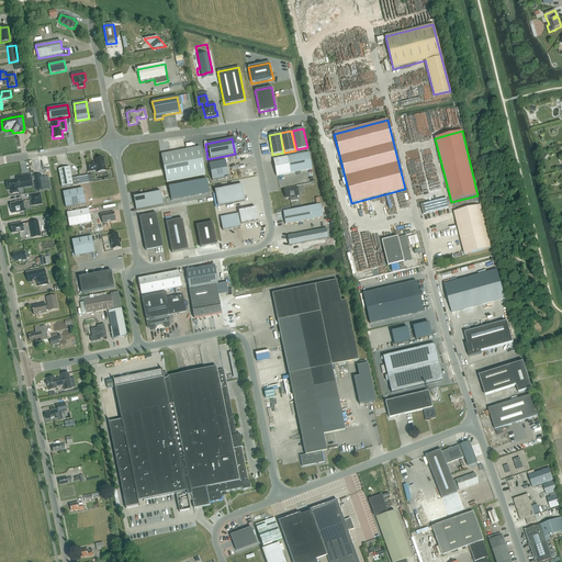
[(200,147),(161,155),(167,182),(205,175),(200,147)]
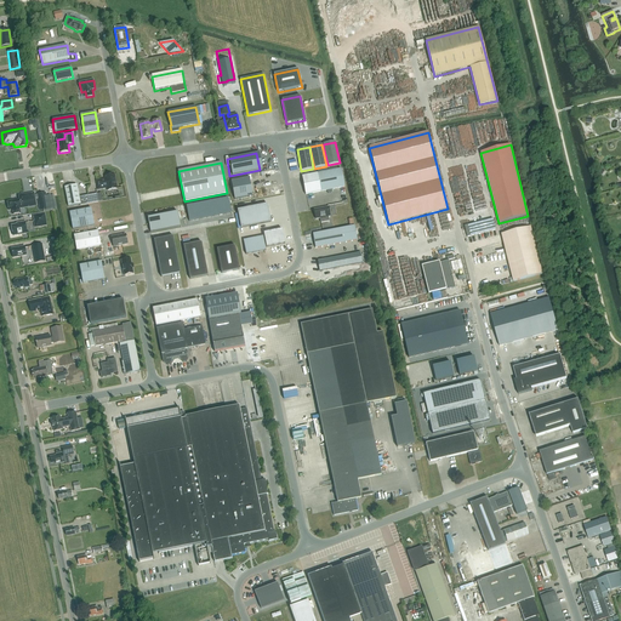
[(317,174),(320,192),(345,187),(341,169),(317,174)]
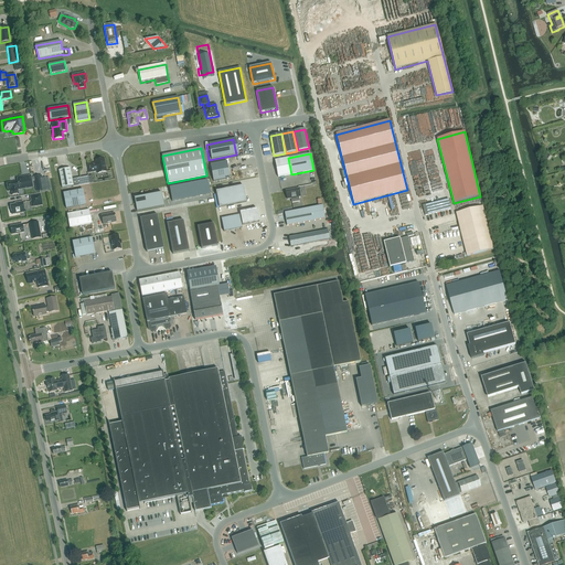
[(88,164),(89,172),(97,171),(97,173),(106,172),(104,159),(95,161),(96,163),(88,164)]
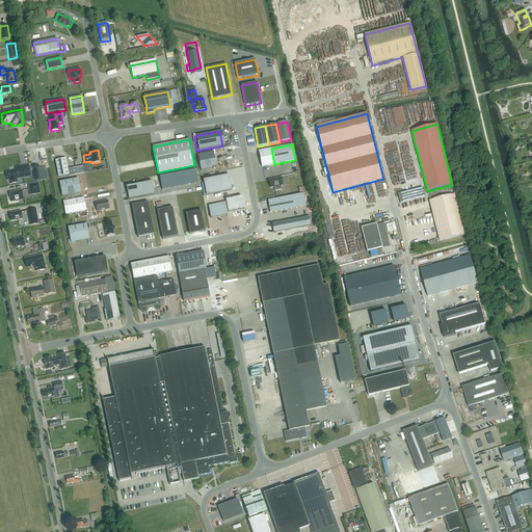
[(213,153),(197,156),(201,170),(216,168),(213,153)]
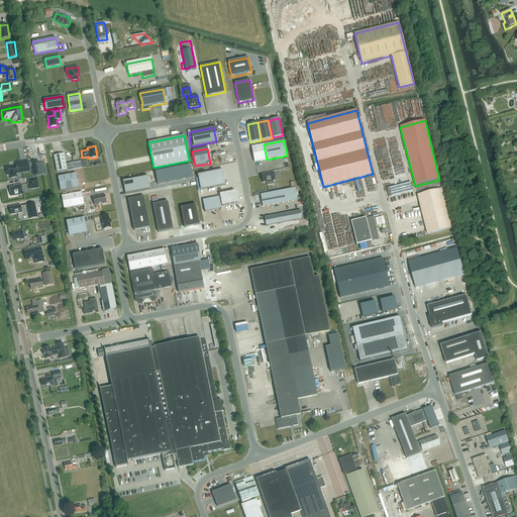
[(54,157),(57,172),(67,170),(64,154),(54,157)]
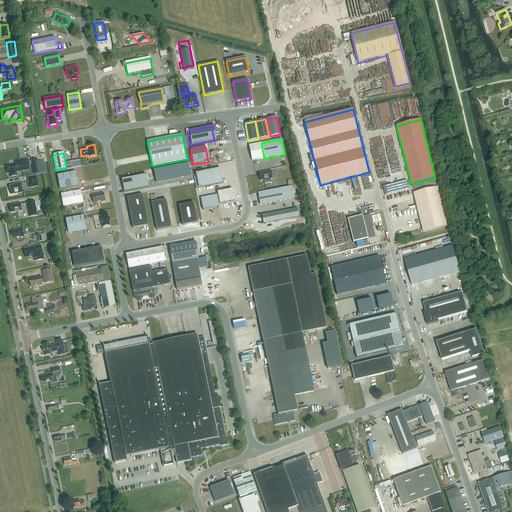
[(16,165),(6,166),(7,174),(9,173),(10,177),(17,176),(16,172),(17,172),(17,168),(26,167),(26,170),(29,169),(29,166),(32,165),(33,175),(39,174),(37,161),(31,162),(31,163),(29,163),(28,159),(15,161),(16,165)]
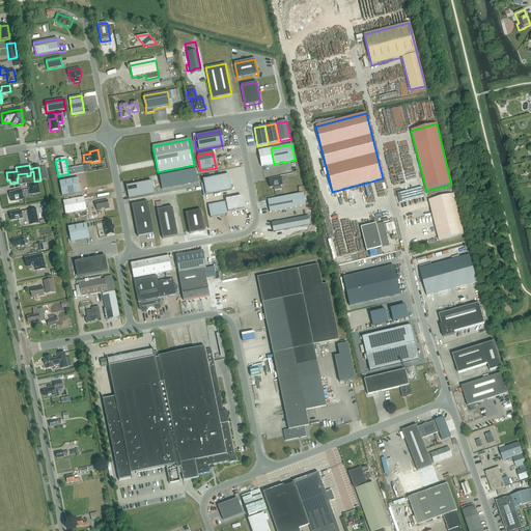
[(84,173),(83,165),(76,167),(77,174),(84,173)]
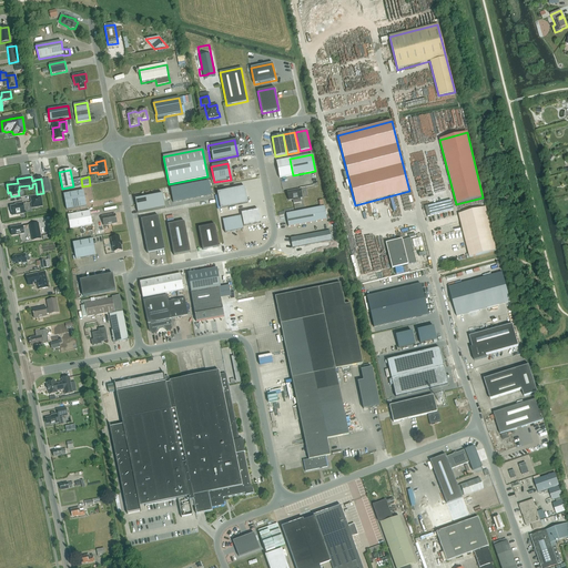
[(220,209),(247,203),(244,188),(217,192),(220,209)]
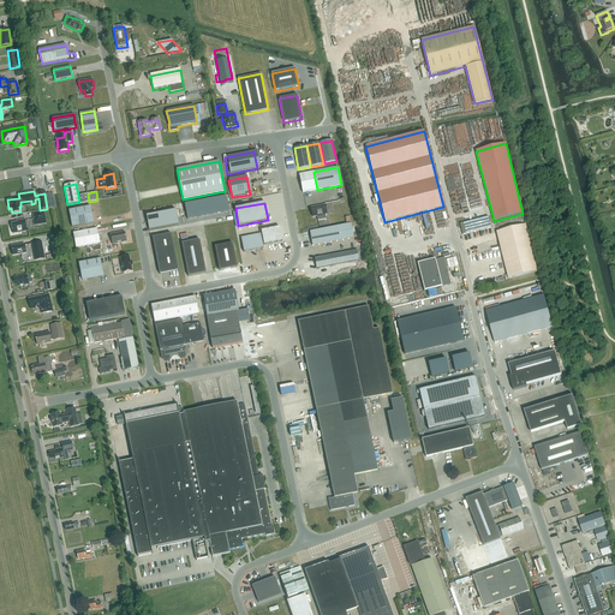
[(327,215),(326,204),(310,208),(312,218),(317,216),(318,221),(326,220),(326,215),(327,215)]
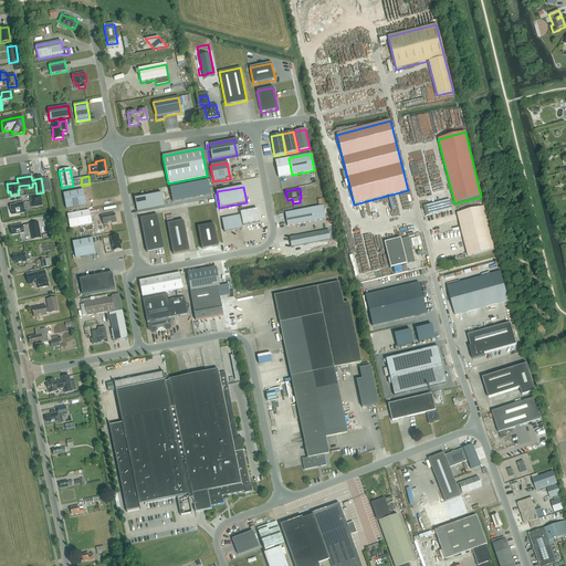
[(83,190),(63,194),(66,209),(86,206),(83,190)]
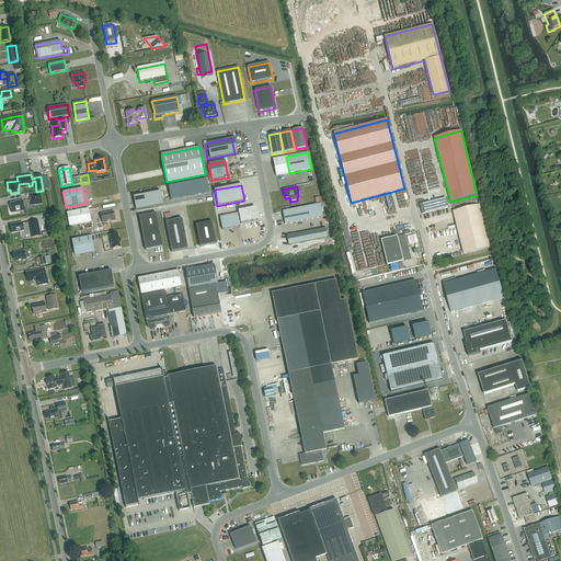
[(136,210),(163,205),(160,192),(134,197),(136,210)]
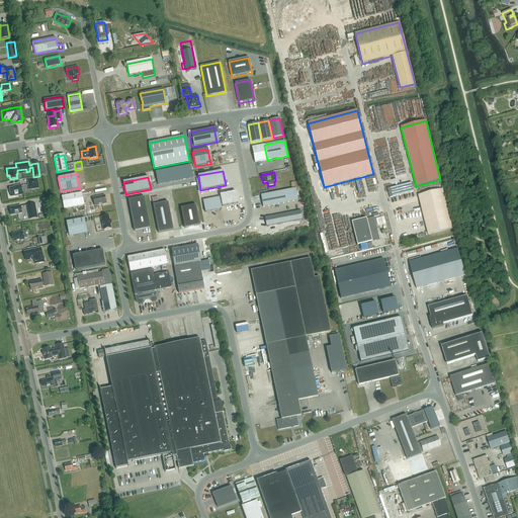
[(37,178),(27,179),(29,190),(39,188),(37,178)]
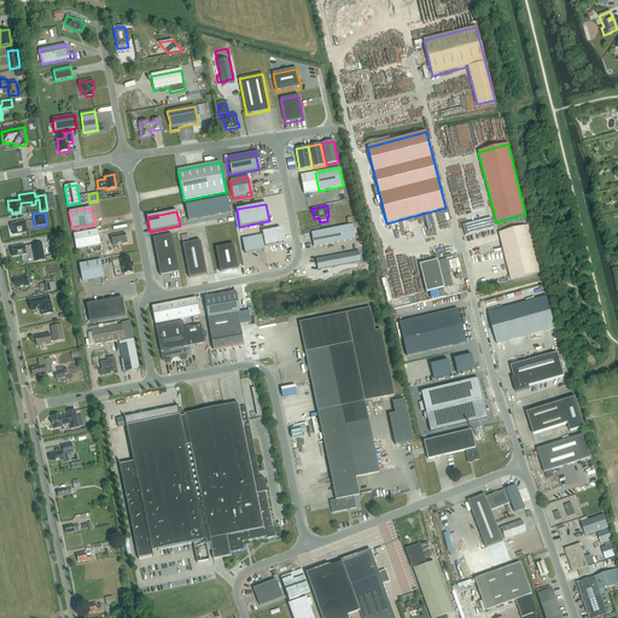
[(465,237),(494,228),(490,217),(462,225),(465,237)]
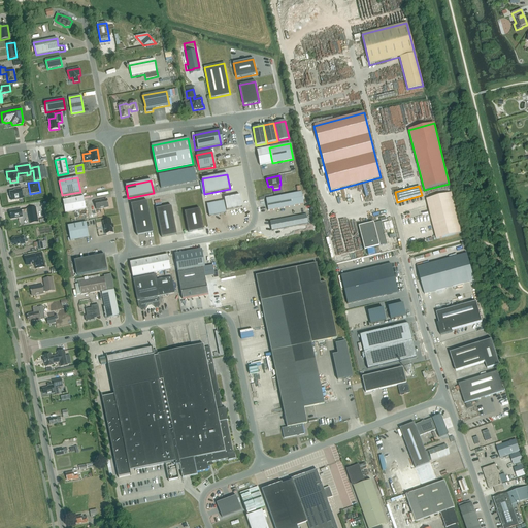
[(11,200),(23,198),(22,189),(15,190),(15,191),(9,192),(11,200)]
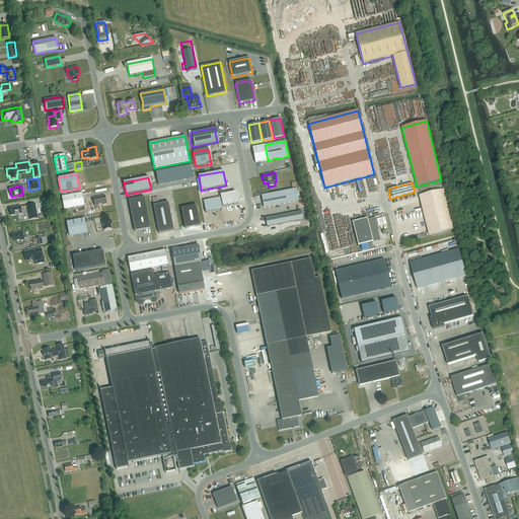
[(262,196),(264,208),(298,201),(296,189),(262,196)]
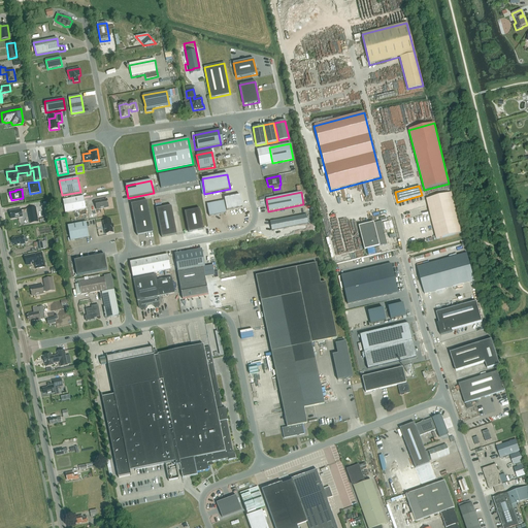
[(426,200),(436,239),(461,233),(452,194),(426,200)]
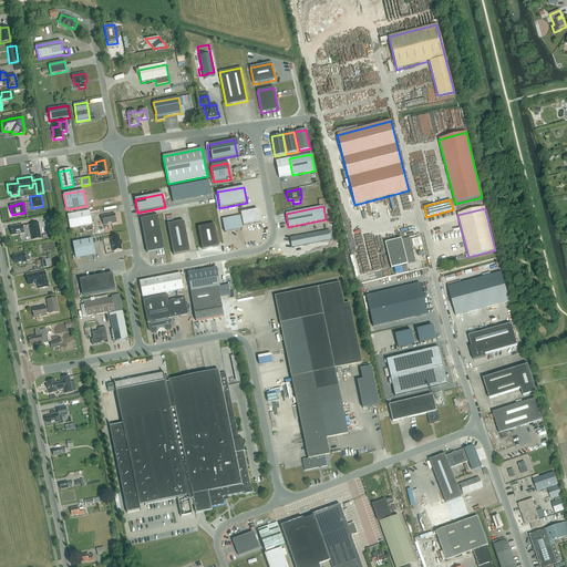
[(92,224),(90,210),(68,215),(70,228),(92,224)]
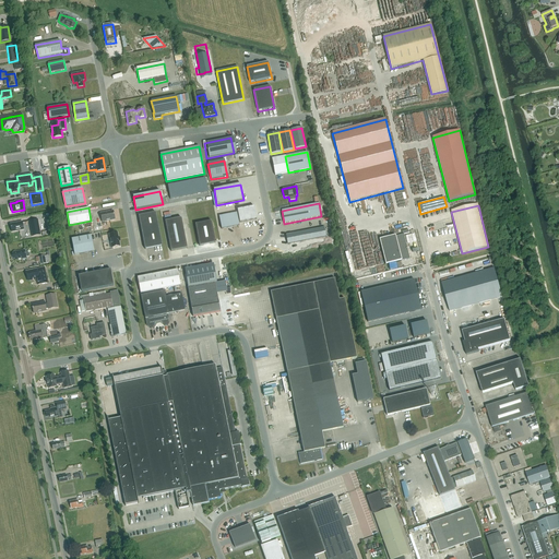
[(102,223),(115,219),(114,211),(100,213),(102,223)]
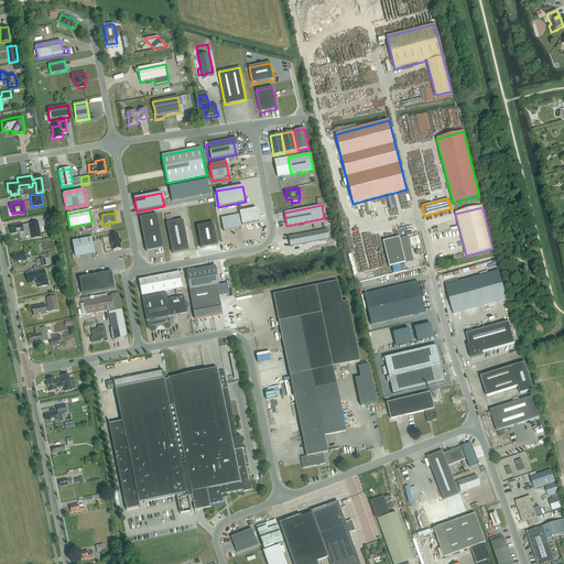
[(147,252),(164,249),(158,215),(140,218),(147,252)]
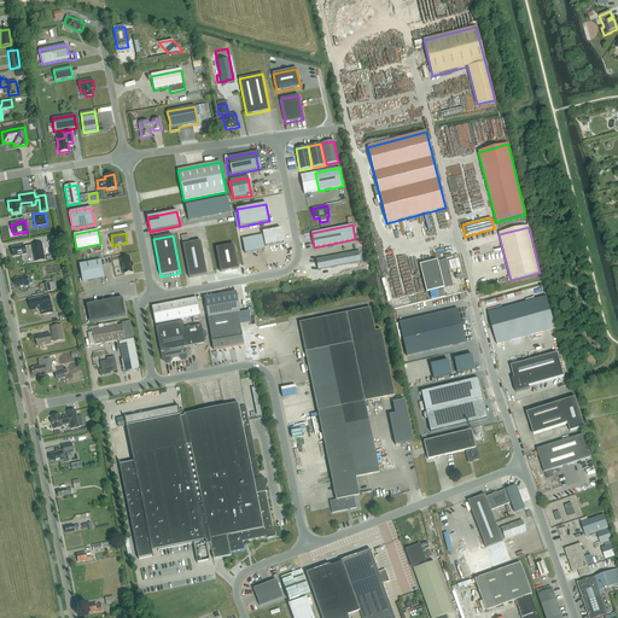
[(262,235),(243,239),(245,254),(264,250),(262,235)]
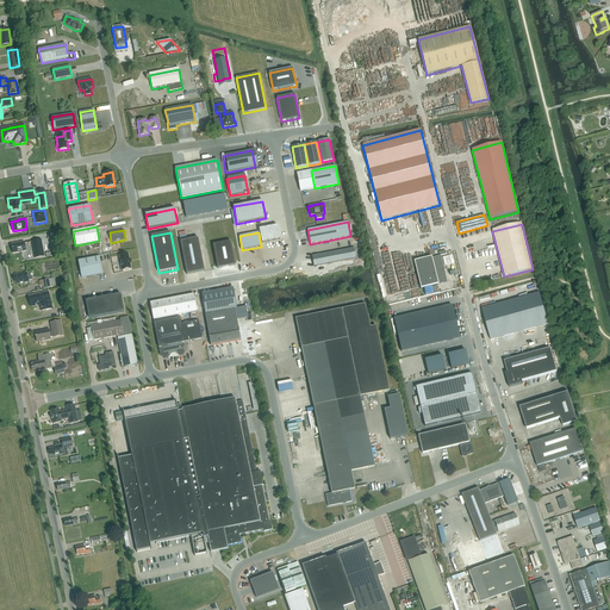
[(206,271),(199,237),(181,241),(188,274),(206,271)]
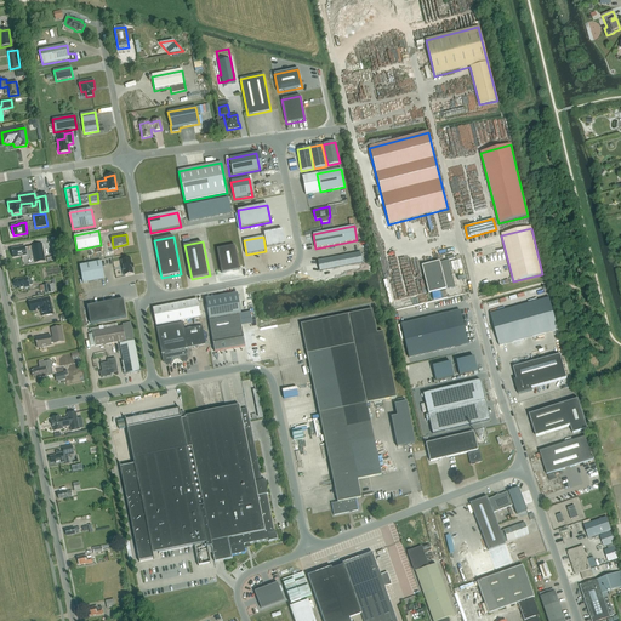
[(43,244),(32,245),(35,263),(45,261),(43,244)]
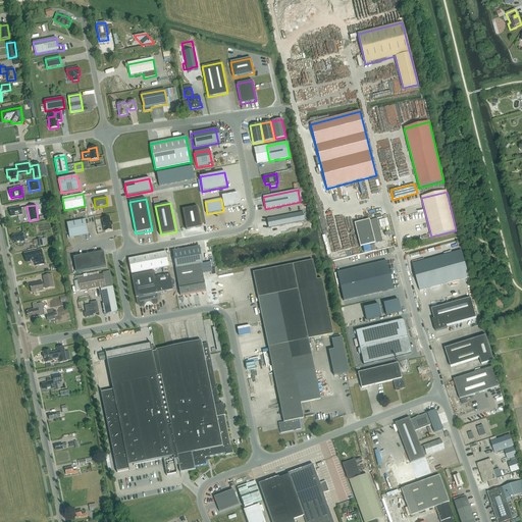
[(9,209),(11,217),(21,215),(20,207),(9,209)]
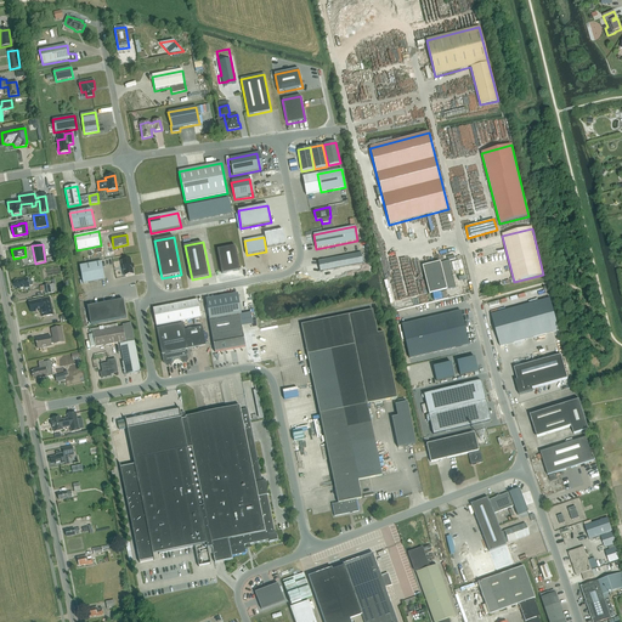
[(235,247),(218,250),(221,273),(239,270),(235,247)]
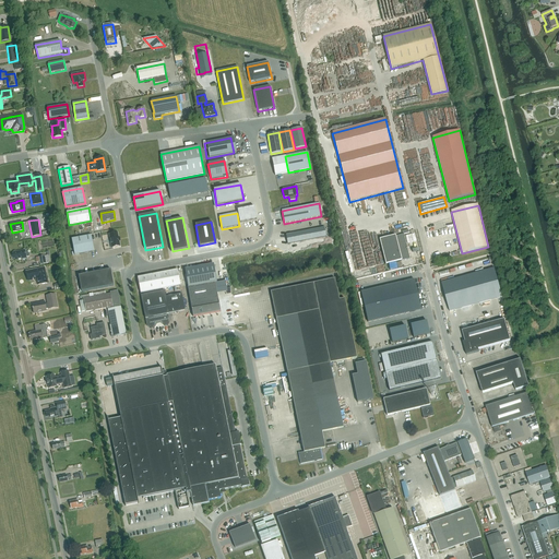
[(119,237),(119,238),(118,238),(117,233),(109,235),(111,248),(120,247),(119,241),(120,241),(119,237)]
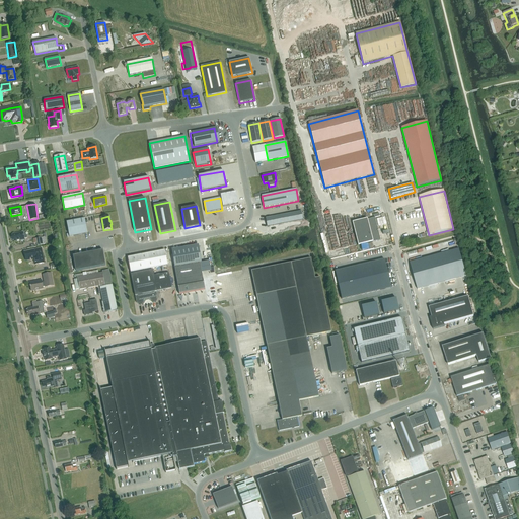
[(302,217),(267,224),(269,232),(303,225),(302,217)]
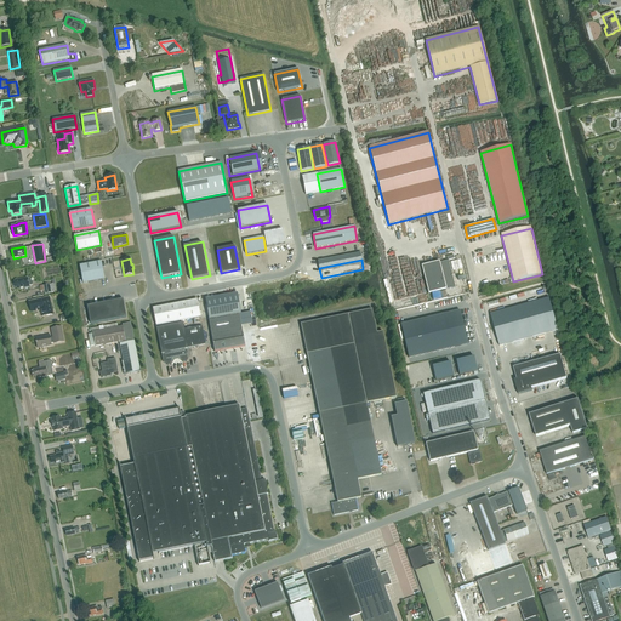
[(439,262),(421,266),(428,294),(455,288),(449,261),(439,263),(439,262)]
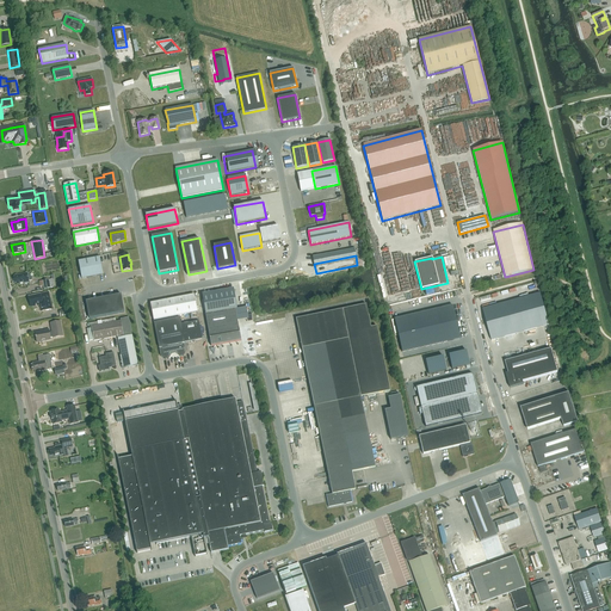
[(81,279),(103,276),(99,258),(79,261),(81,279)]
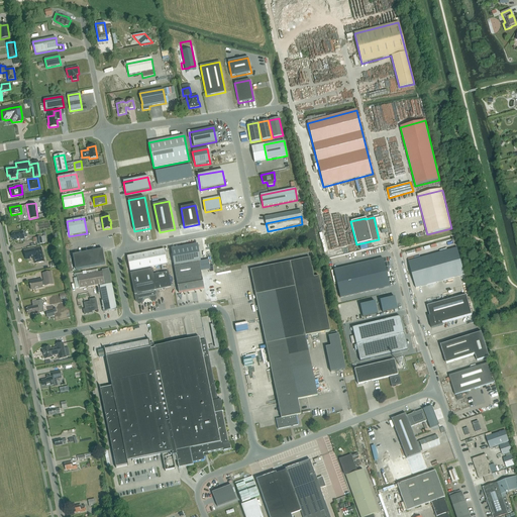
[(23,232),(23,231),(12,233),(13,234),(11,234),(12,239),(14,239),(14,240),(20,239),(21,240),(23,240),(23,239),(24,238),(26,237),(27,236),(27,234),(26,234),(25,234),(24,231),(23,232)]
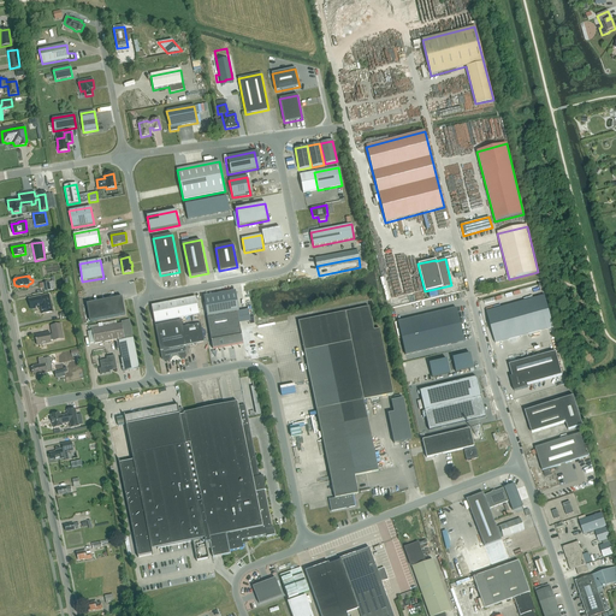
[(52,282),(40,284),(41,289),(43,289),(45,292),(54,290),(53,282),(54,282),(53,277),(51,278),(52,282)]
